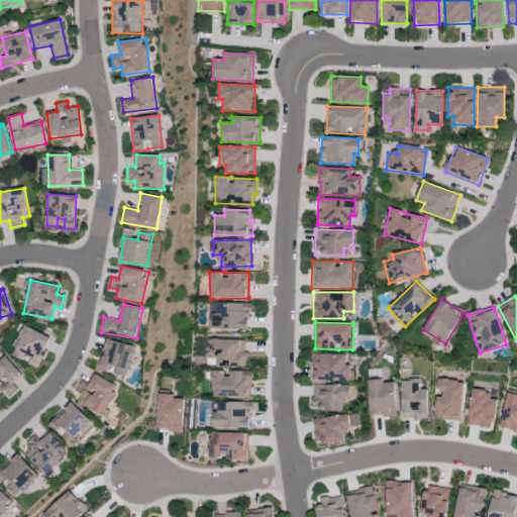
[(50,338),(23,325),(9,354),(36,368),(50,338)]
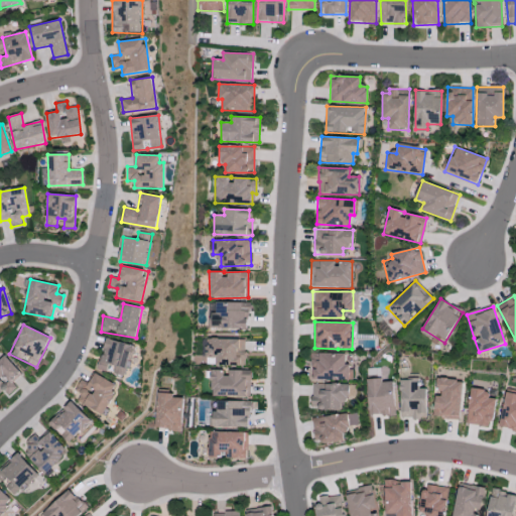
[(133,346),(106,338),(98,368),(112,372),(112,374),(125,377),(133,346)]
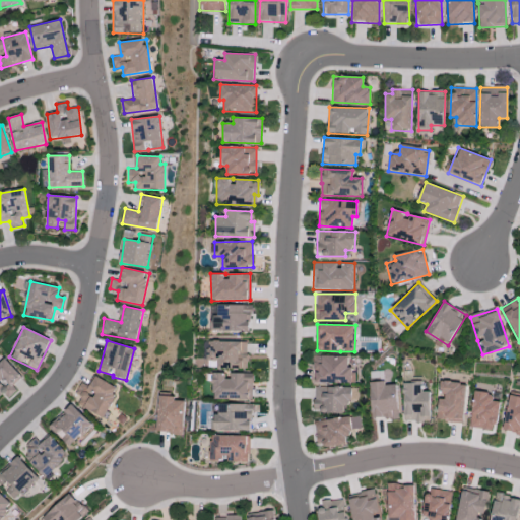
[(248,342),(207,340),(206,361),(217,362),(216,368),(247,369),(248,342)]
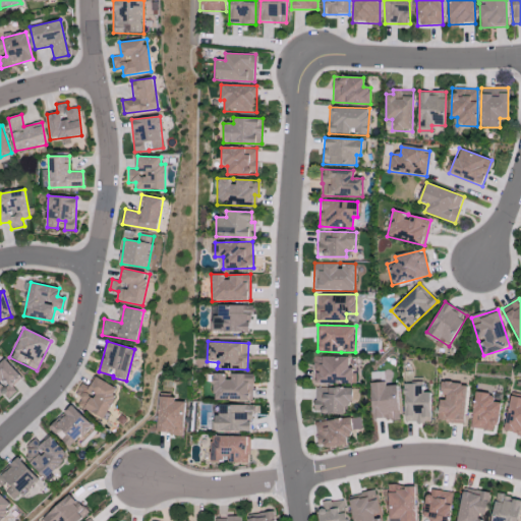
[(0,396),(3,394),(8,399),(17,391),(12,386),(22,378),(2,356),(0,358),(0,396)]
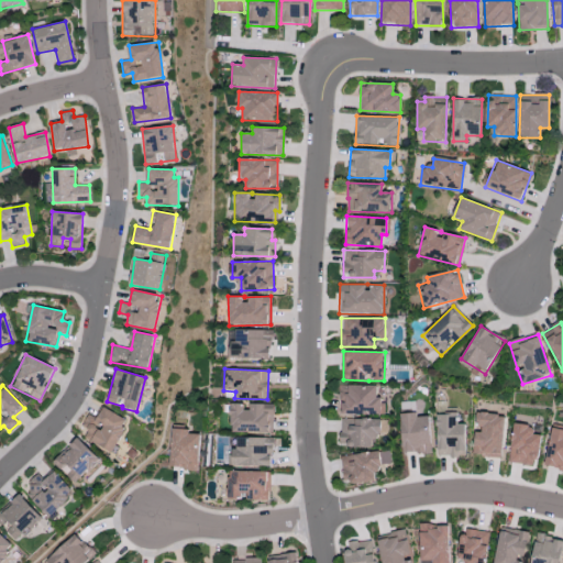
[(376,385),(340,386),(341,415),(383,414),(383,397),(376,397),(376,385)]
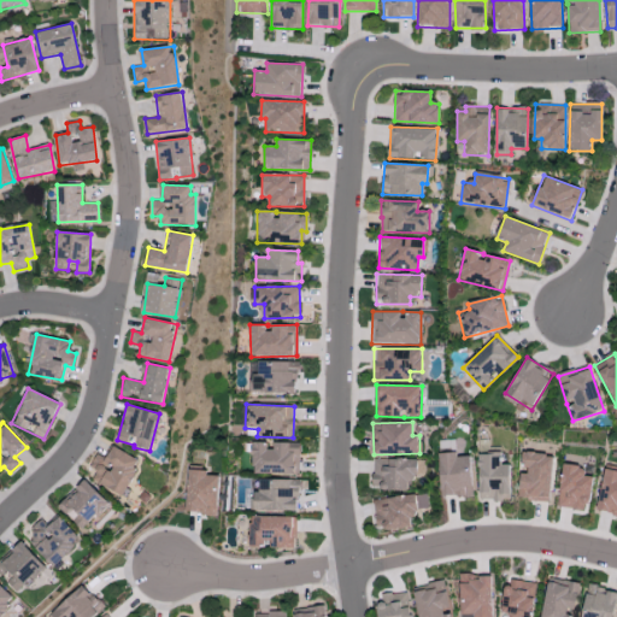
[(270,442),(252,442),(252,474),(299,475),(300,442),(270,442)]
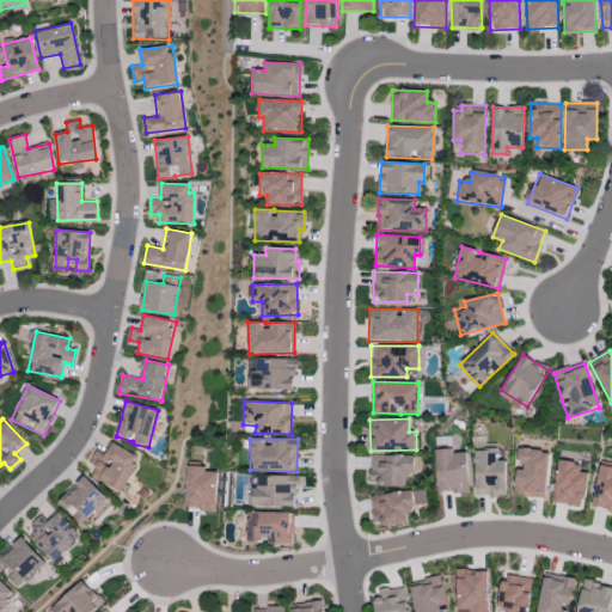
[(95,451),(90,464),(96,466),(91,478),(124,491),(139,454),(110,444),(105,454),(95,451)]
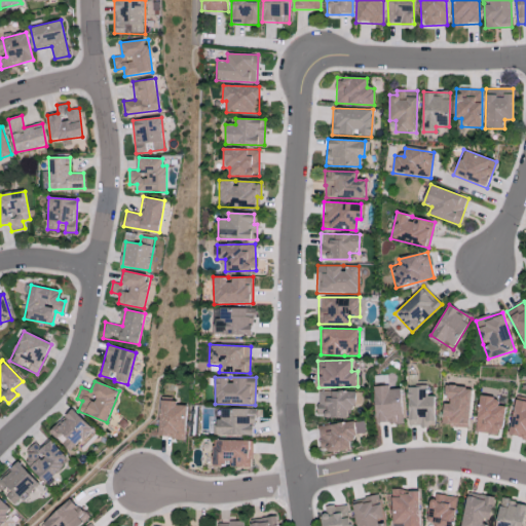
[(376,423),(403,422),(401,388),(389,389),(389,385),(374,386),(376,423)]
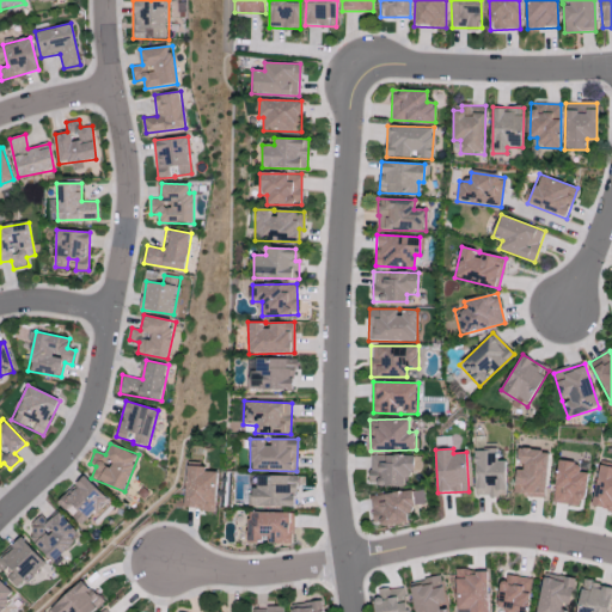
[(506,496),(505,461),(497,461),(496,450),(475,451),(476,497),(506,496)]
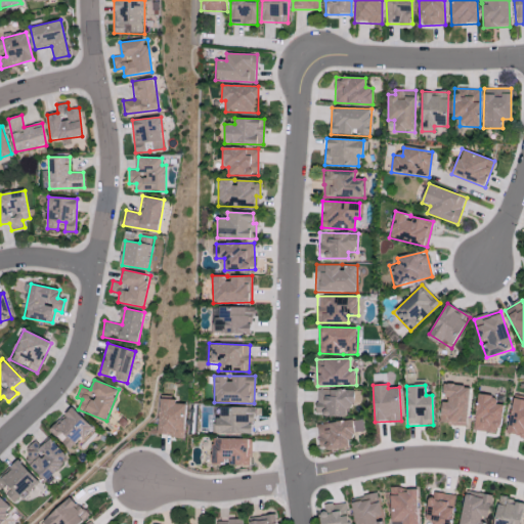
[(469,386),(443,385),(442,399),(441,399),(440,424),(467,426),(469,386)]
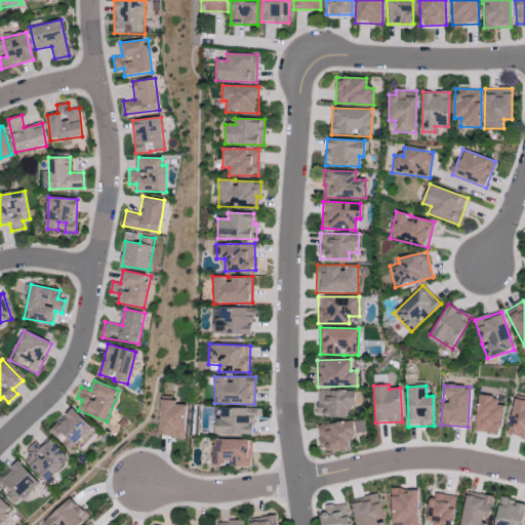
[(347,416),(347,408),(355,408),(355,391),(317,391),(317,416),(347,416)]
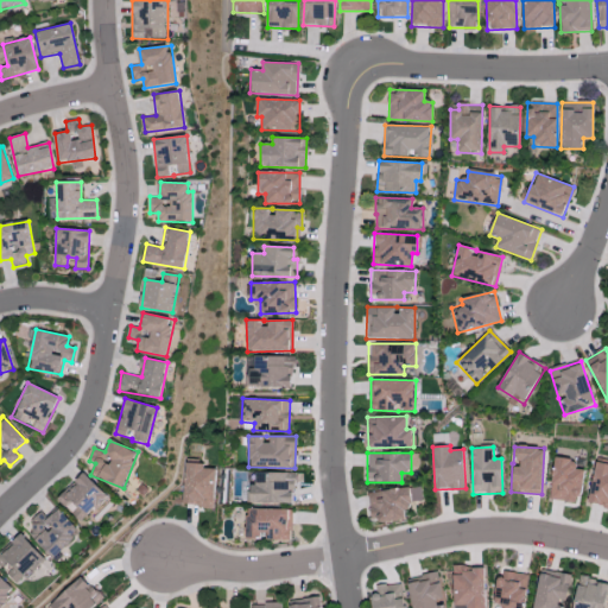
[(582,469),(574,469),(575,460),(553,457),(550,500),(580,502),(582,469)]
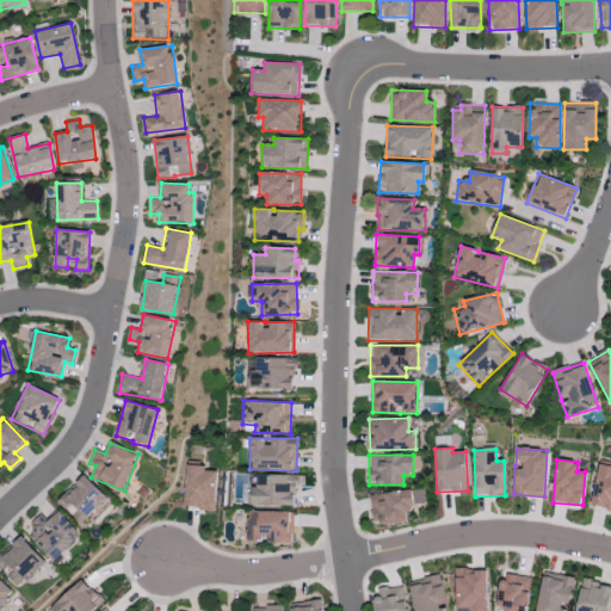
[(610,466),(597,464),(592,507),(610,510),(610,466)]
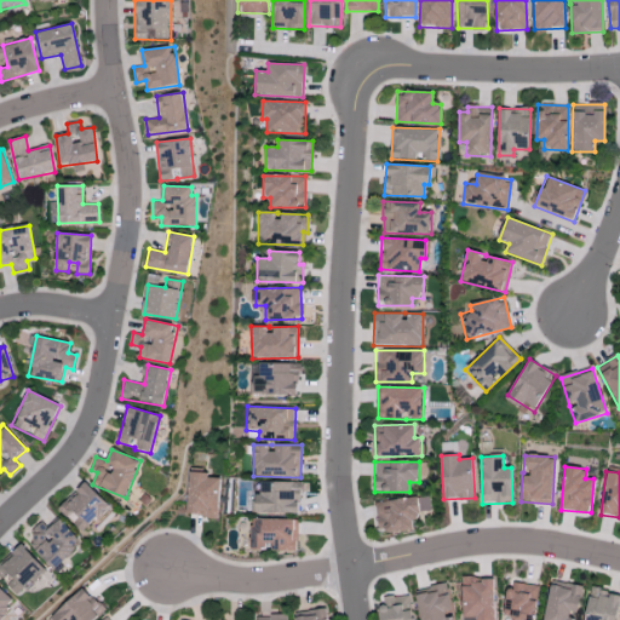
[(187,516),(218,517),(219,478),(208,477),(208,472),(189,472),(187,516)]
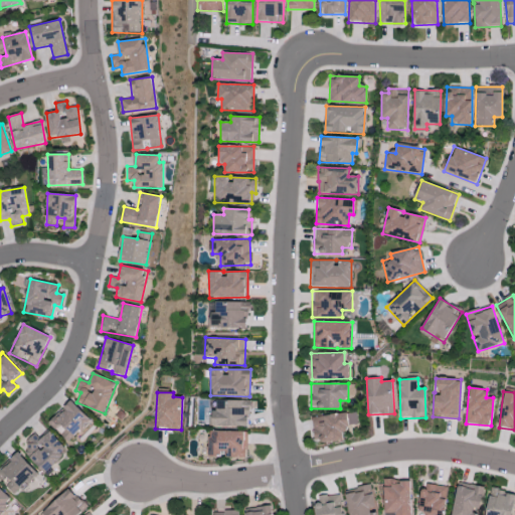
[(91,419),(69,400),(48,423),(69,443),(91,419)]
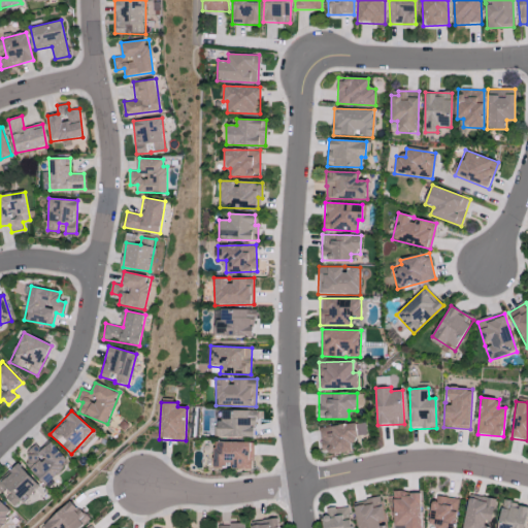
[(219,437),(255,437),(255,410),(219,410),(219,437)]
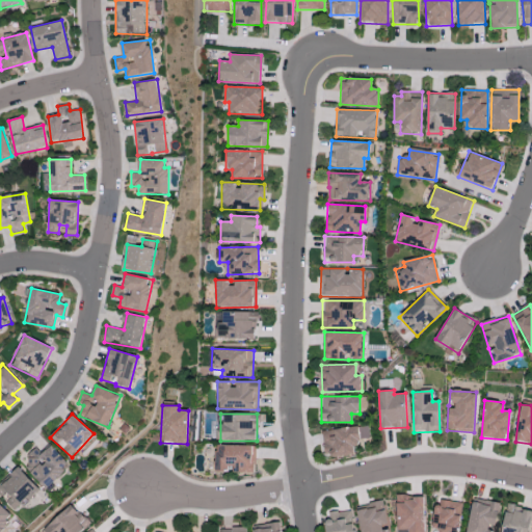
[(369,437),(369,426),(322,430),(324,456),(357,454),(356,439),(369,437)]
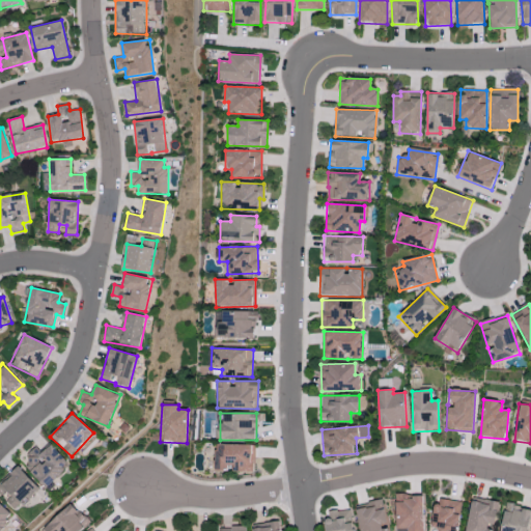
[(35,448),(27,455),(31,460),(26,466),(45,487),(71,466),(52,444),(40,453),(35,448)]
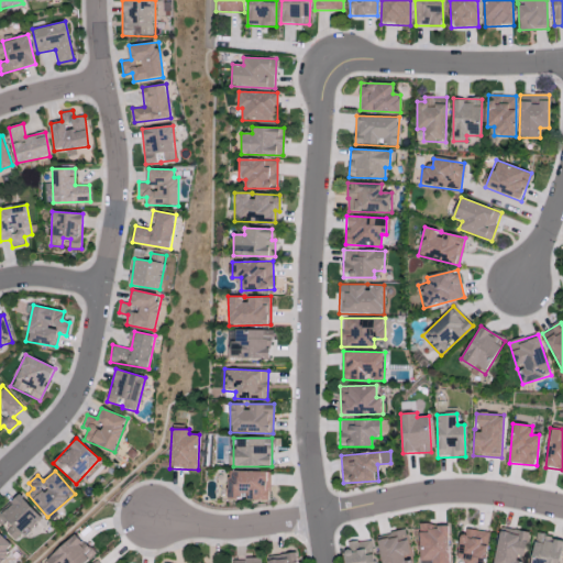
[(269,500),(271,472),(228,471),(228,499),(243,499),(243,500),(269,500)]
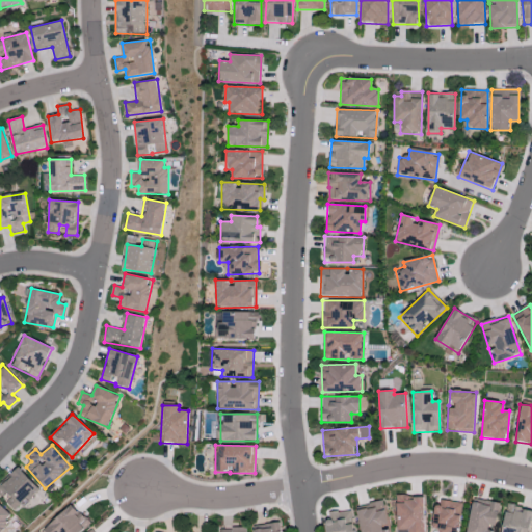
[(0,496),(3,500),(15,511),(40,488),(18,467),(0,483),(0,496)]
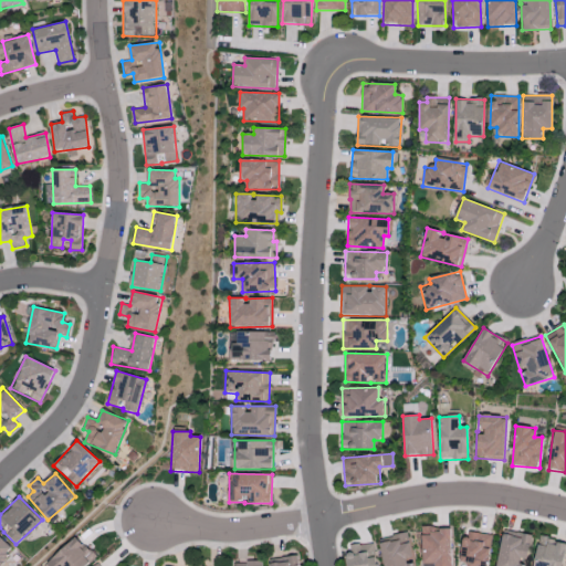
[(451,565),(450,530),(431,530),(431,526),(421,526),(422,565),(451,565)]
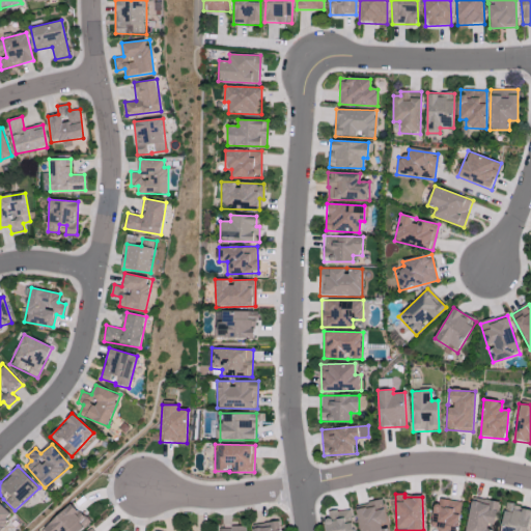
[(465,530),(493,530),(499,502),(472,497),(465,530)]
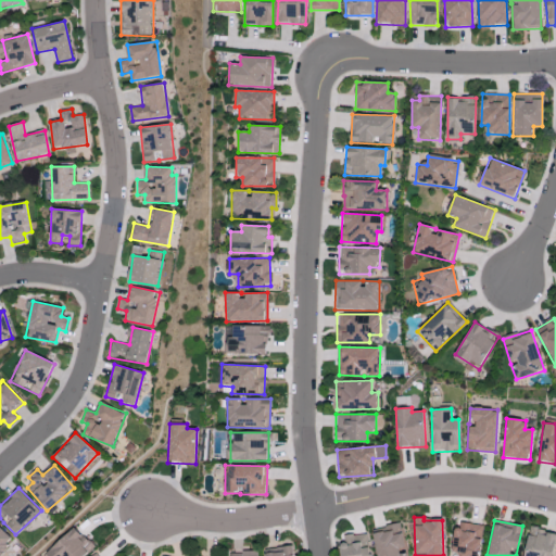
[(479,555),(482,525),(455,522),(453,553),(462,553),(460,555),(479,555)]
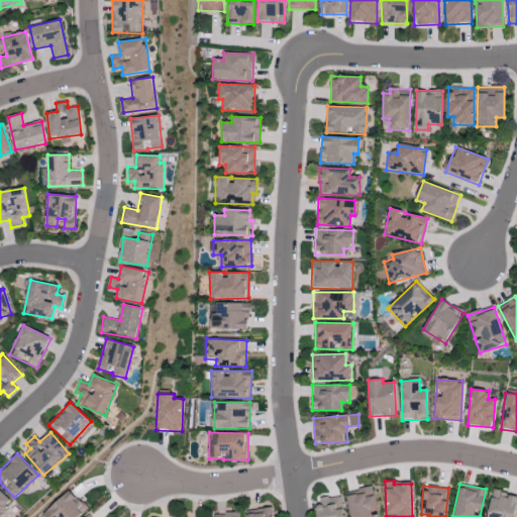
[(350,516),(377,516),(375,489),(348,491),(350,516)]
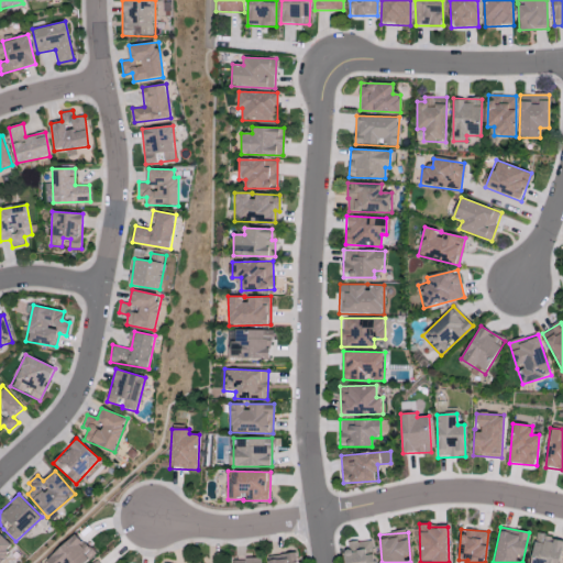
[(0,562),(14,548),(0,533),(0,562)]
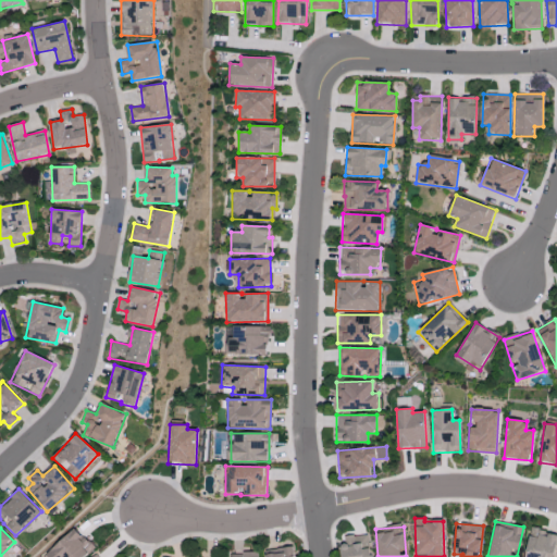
[(83,556),(94,547),(74,528),(42,556),(83,556)]
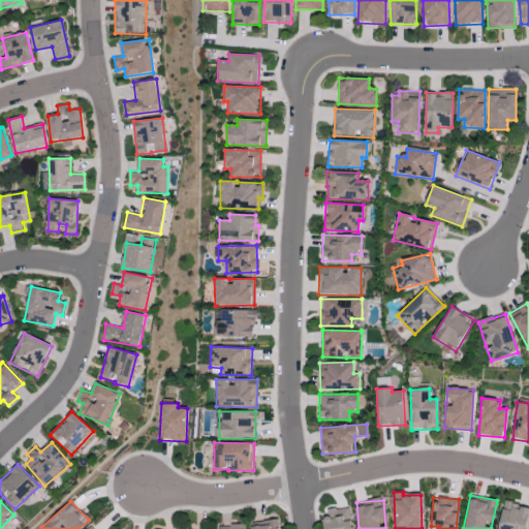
[(525,528),(528,505),(502,503),(499,528),(525,528)]
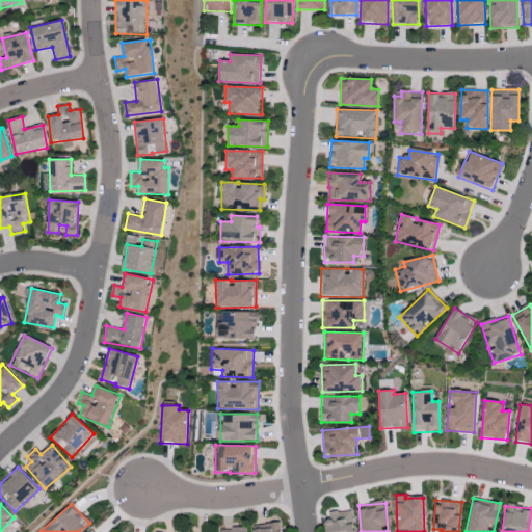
[(353,531),(352,510),(325,512),(326,531),(353,531)]
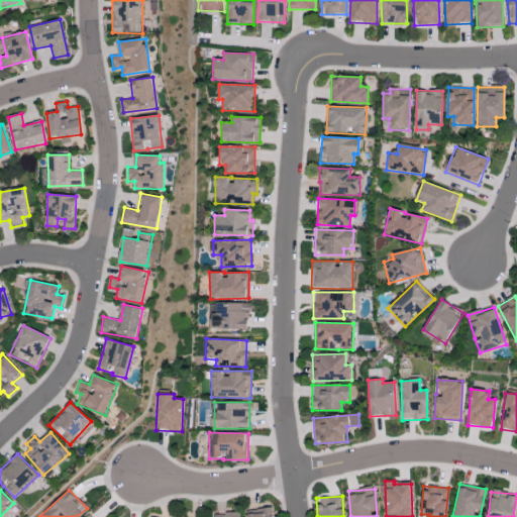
[(245,512),(245,516),(273,516),(272,508),(245,512)]
